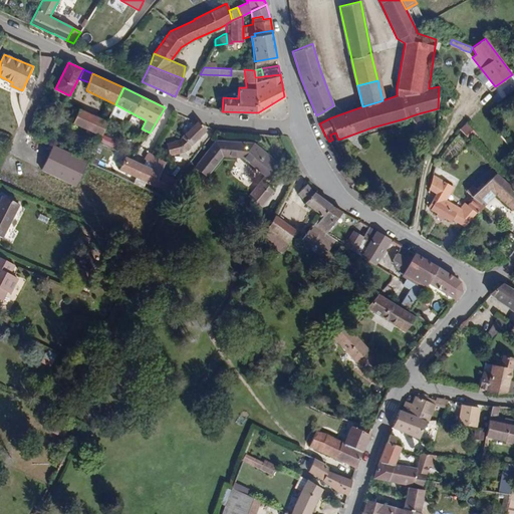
[(447,108),(452,103),(450,100),(444,105),(447,108)]
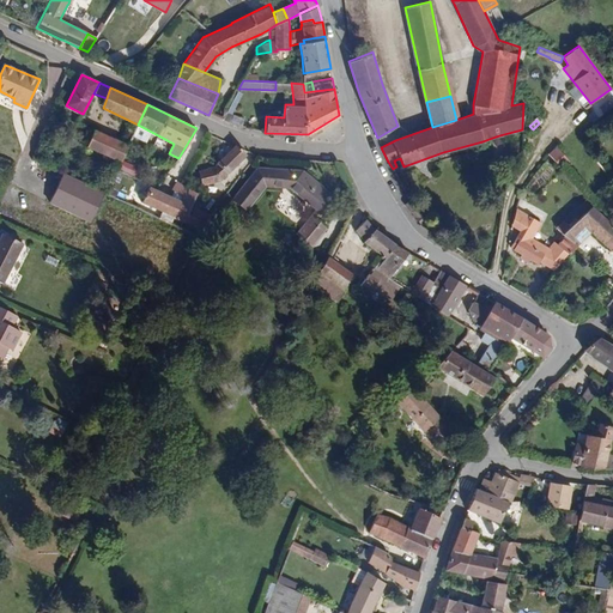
[(122,159),(128,146),(95,131),(87,146),(121,162),(122,159)]
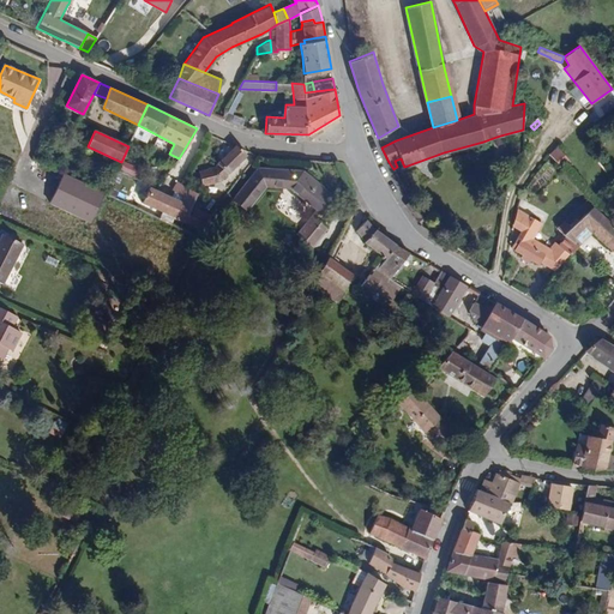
[(222,181),(247,156),(235,146),(217,163),(217,166),(200,172),(204,186),(222,181)]
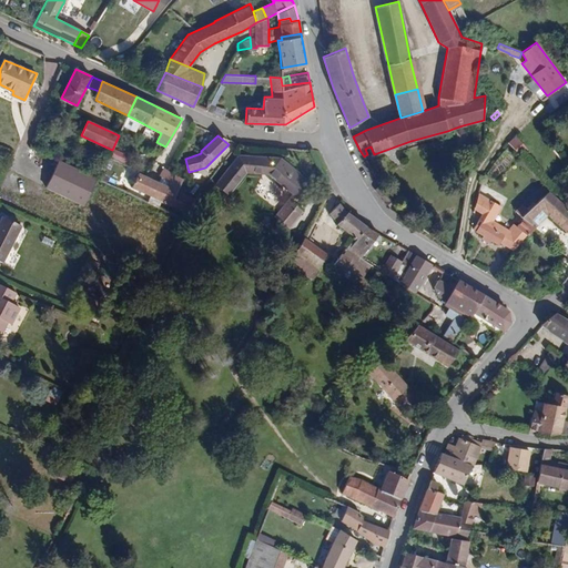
[(520,155),(527,149),(516,135),(509,142),(520,155)]
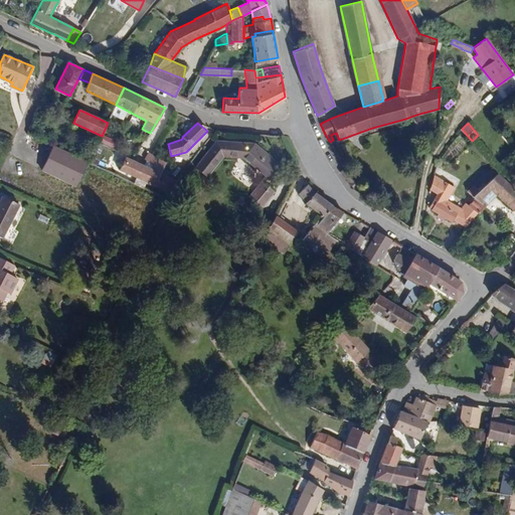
[(111,148),(115,139),(103,134),(102,136),(99,143),(111,148)]
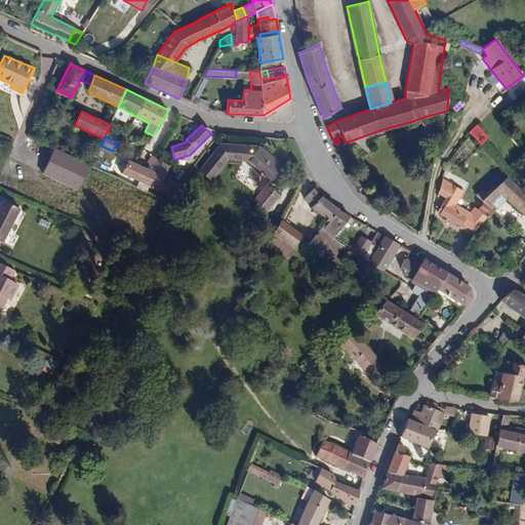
[(285,167),(259,147),(221,145),(200,170),(211,179),(228,159),(248,161),(274,182),(285,167)]
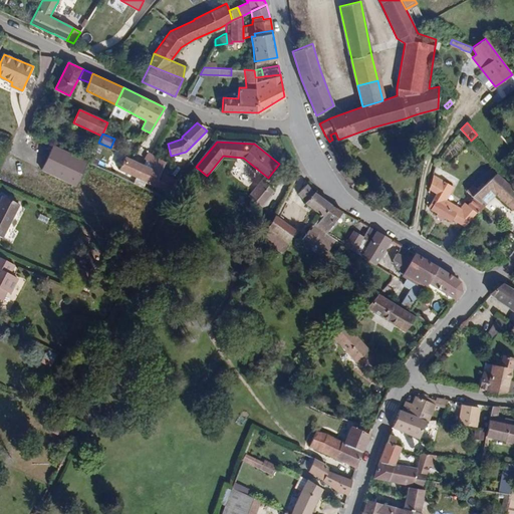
[(76,186),(87,161),(52,145),(41,170),(76,186)]
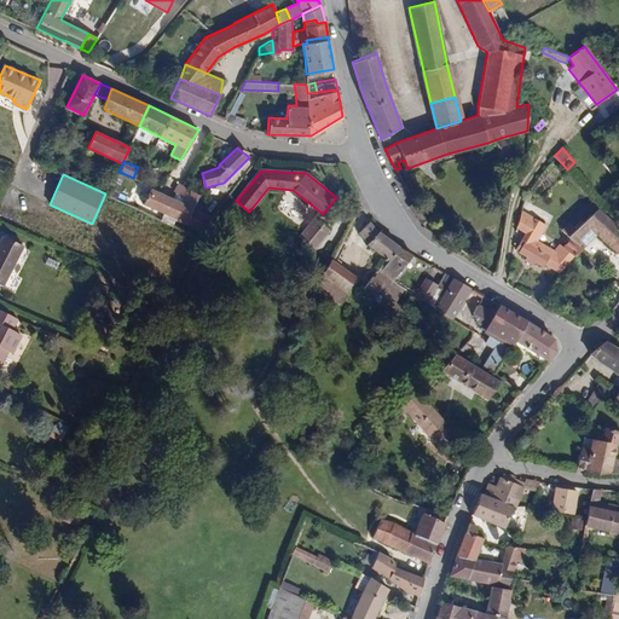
[(160,190),(165,183),(155,177),(149,185),(160,190)]
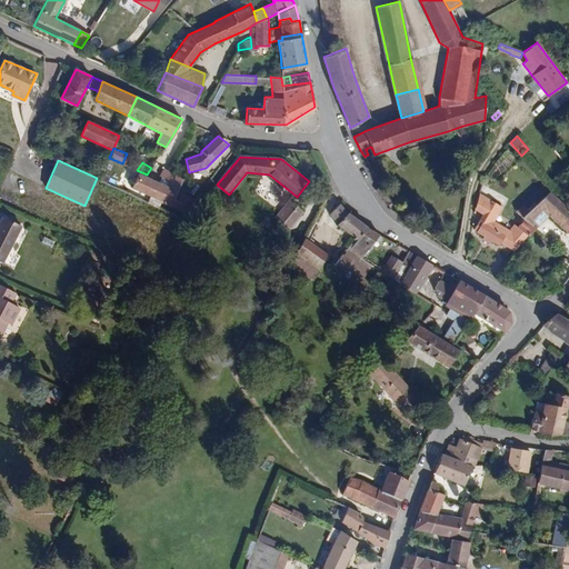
[(178,192),(182,180),(168,170),(165,168),(160,176),(168,181),(167,187),(139,175),(132,188),(172,205),(178,192)]
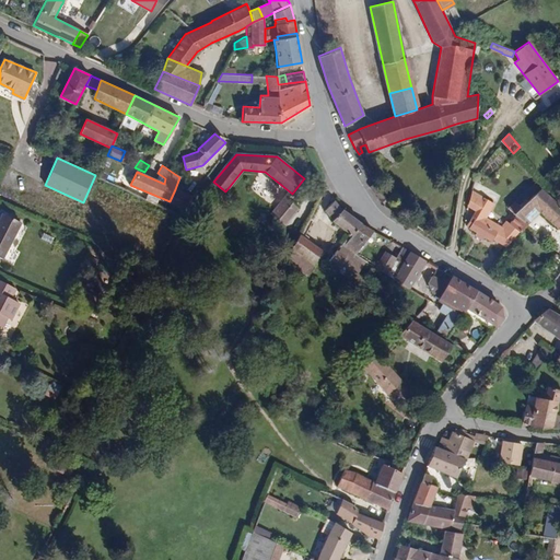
[(383,193),(376,186),(373,189),(378,196),(383,193)]
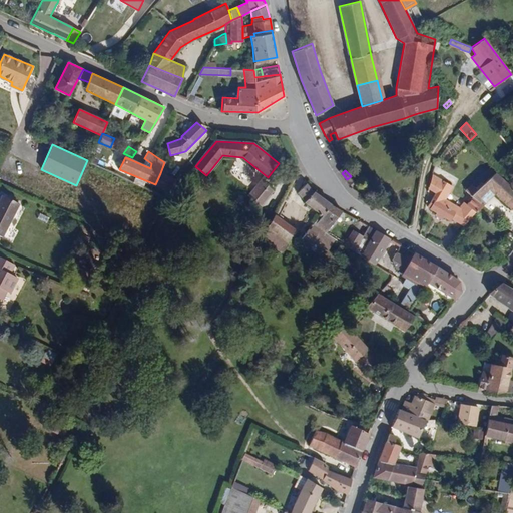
[(512,187),(495,172),(477,189),(471,195),(473,196),(484,204),(495,193),(512,209),(512,187)]
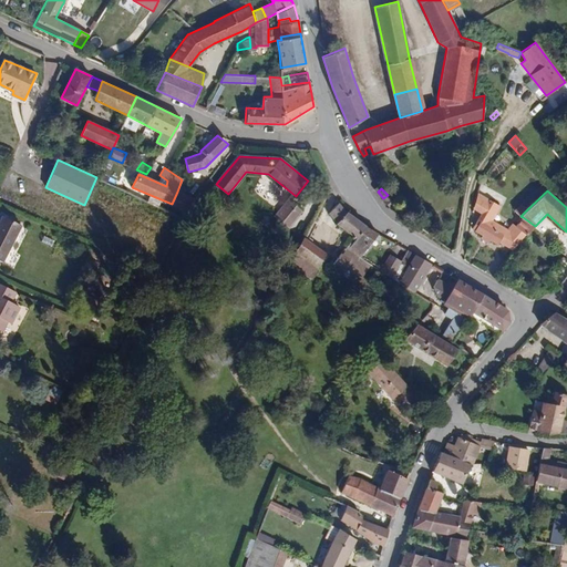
[(187,214),(195,199),(177,192),(172,204),(171,206),(187,214)]
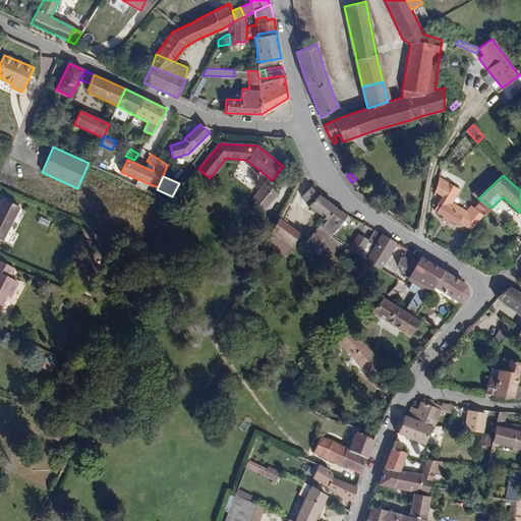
[(442,196),(450,183),(439,176),(435,191),(442,196)]
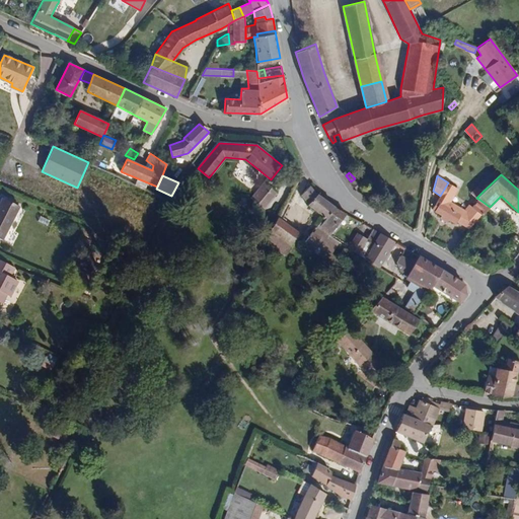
[(362,187),(355,178),(351,181),(357,191),(362,187)]
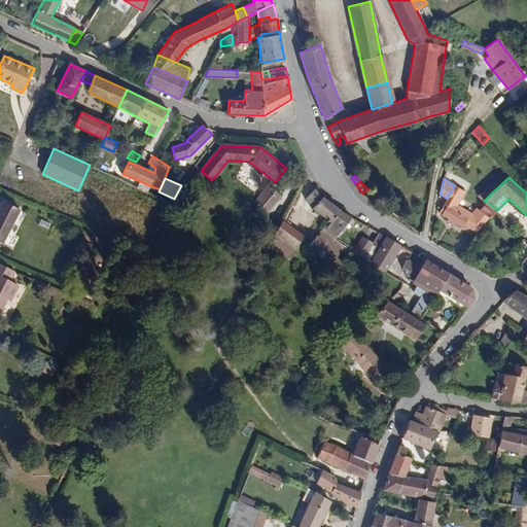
[(471,214),(456,205),(465,191),(455,185),(447,199),(438,212),(461,226),(460,229),(473,238),(497,210),(486,202),(479,210),(476,208),(471,214)]
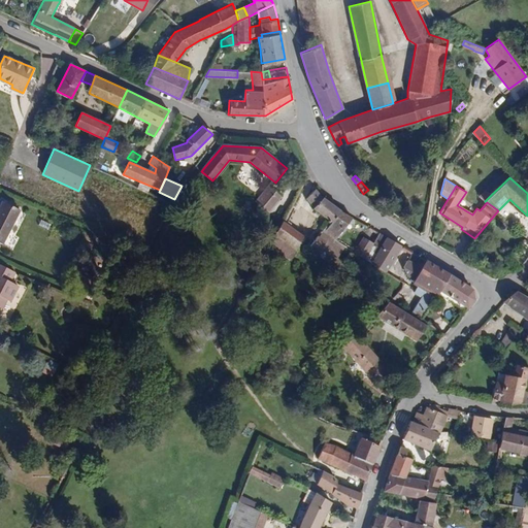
[(283,196),(271,188),(267,193),(278,202),(283,196)]
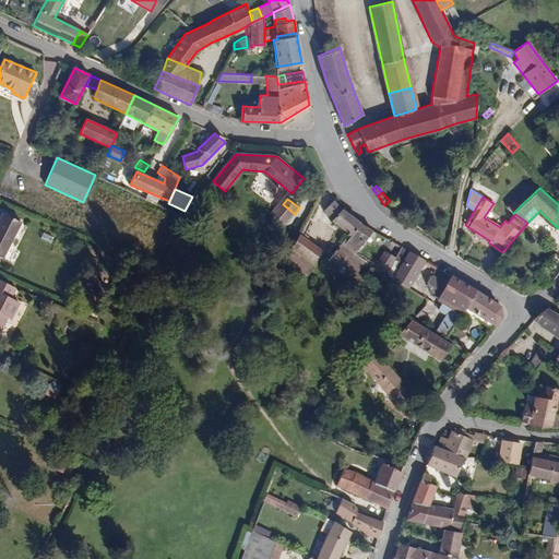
[(360,223),(342,210),(334,200),(324,211),(332,219),(349,235),(351,236),(360,223)]
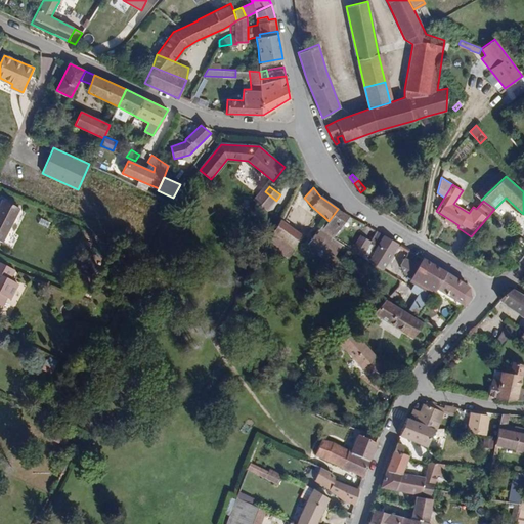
[(481,200),(487,193),(481,187),(475,193),(481,200)]
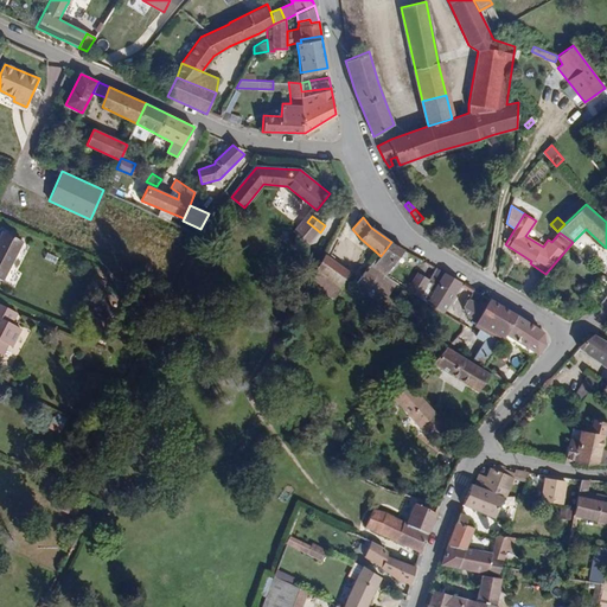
[(310,244),(320,232),(307,222),(298,234),(310,244)]
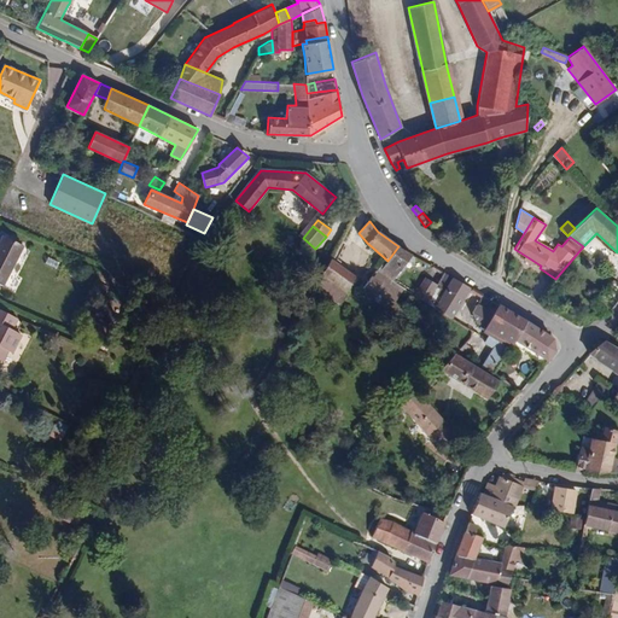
[(0,285),(1,286),(23,245),(4,235),(0,242),(0,285)]
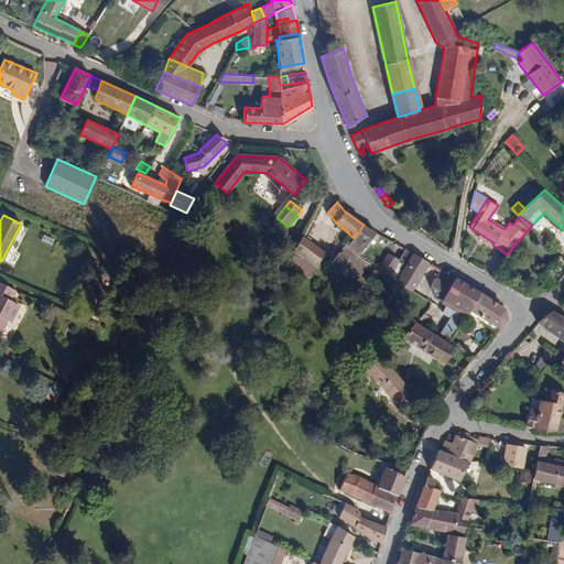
[(359,257),(376,232),(364,225),(354,238),(353,237),(345,247),(359,257)]
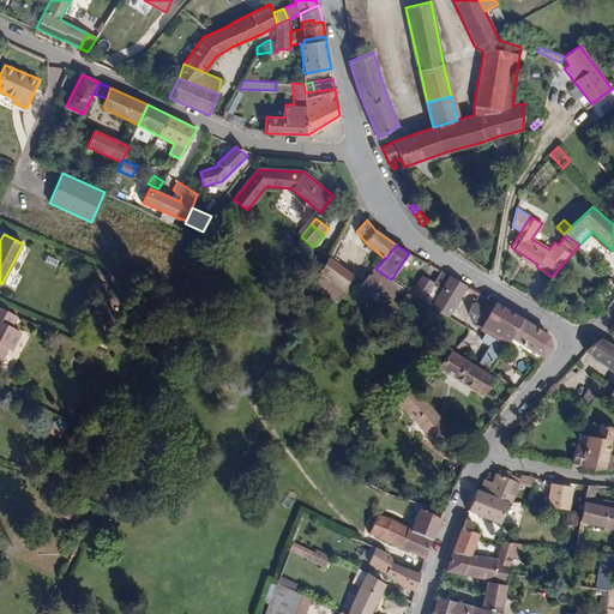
[(338,302),(353,275),(332,260),(336,254),(332,251),(311,292),(317,295),(320,289),(338,302)]
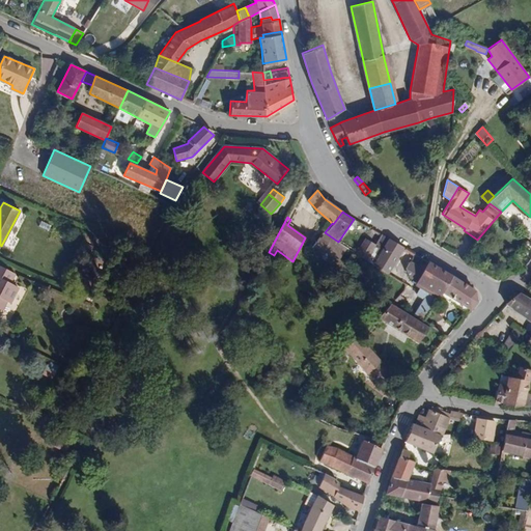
[(334,268),(347,248),(338,242),(325,232),(311,249),(319,255),(318,256),(334,268)]
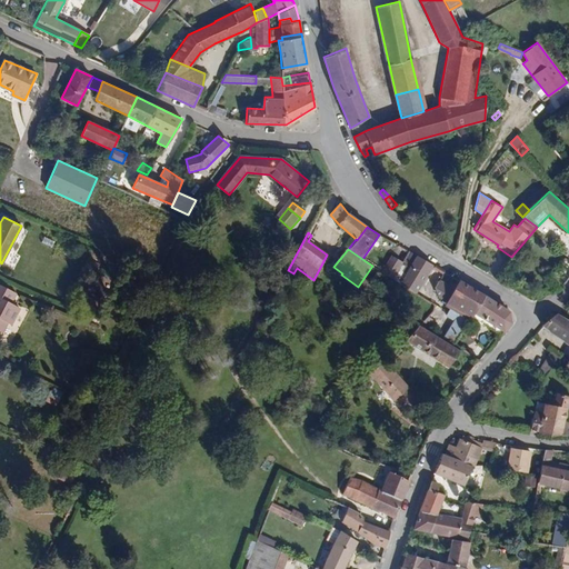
[(419,282),(430,265),(409,251),(402,262),(393,279),(417,293),(421,285),(419,282)]
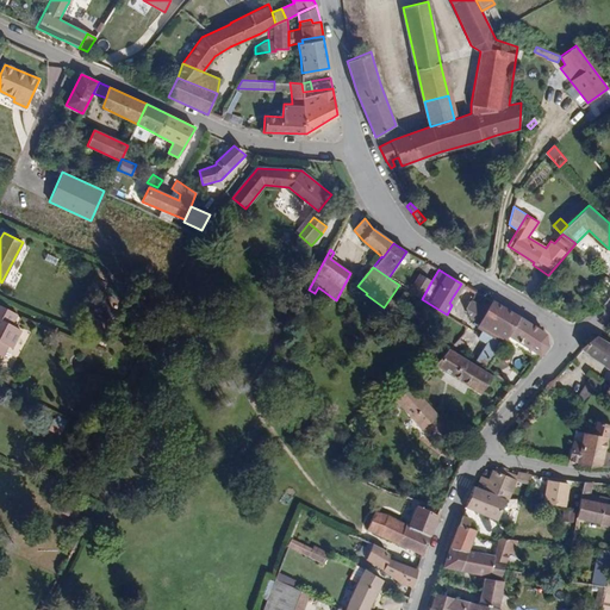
[(422,299),(431,281),(419,274),(410,291),(422,299)]
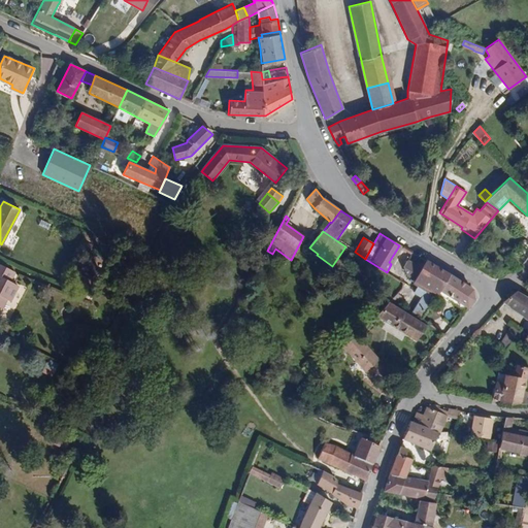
[(391,264),(401,246),(399,245),(389,262),(391,264)]
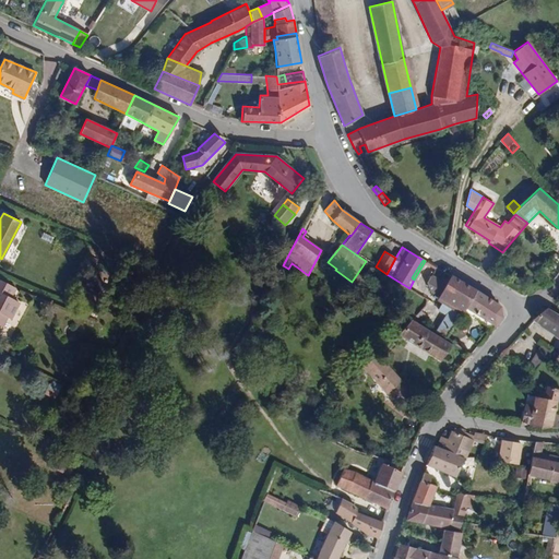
[(462,312),(475,292),(451,276),(445,284),(431,276),(428,283),(431,293),(438,297),(436,299),(442,304),(440,307),(449,311),(436,334),(445,340),(462,312)]
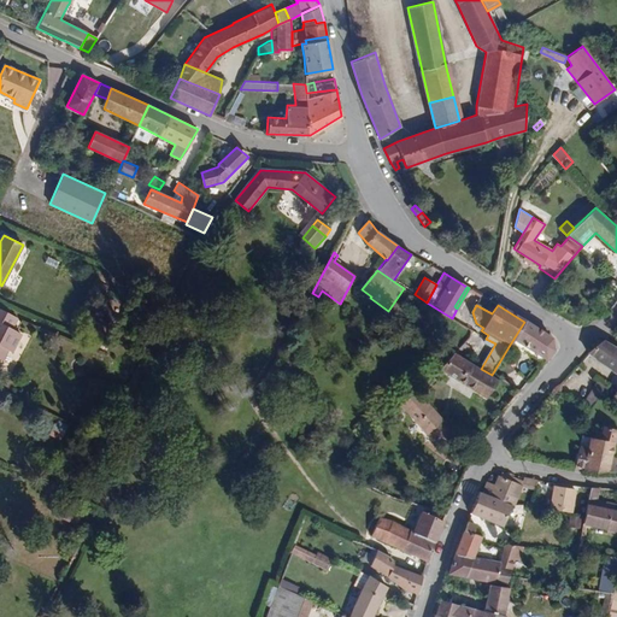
[(0,322),(12,329),(18,318),(0,309),(0,322)]
